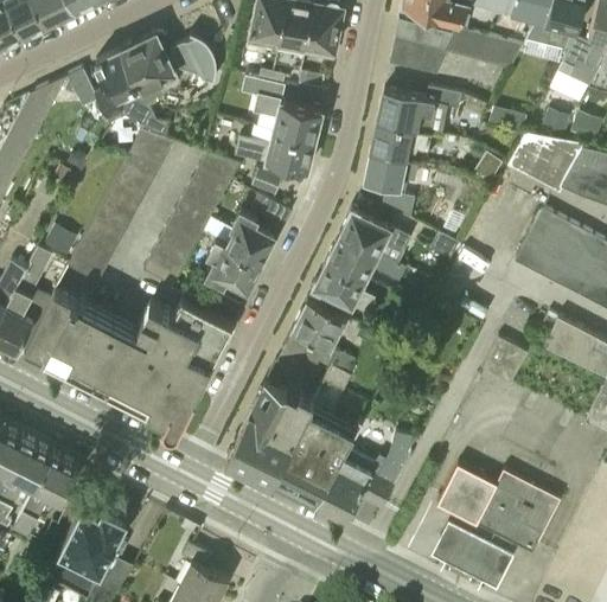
[(0,0),(0,44),(0,45),(25,33),(7,0),(0,0)]
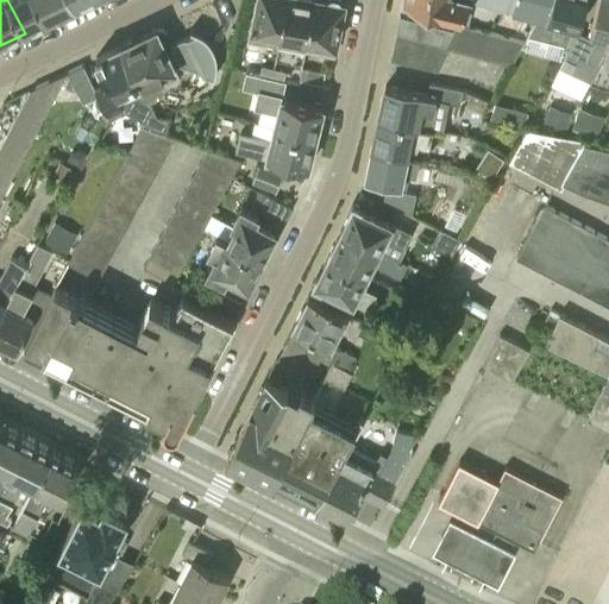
[(49,21),(37,0),(7,0),(25,33),(49,21)]
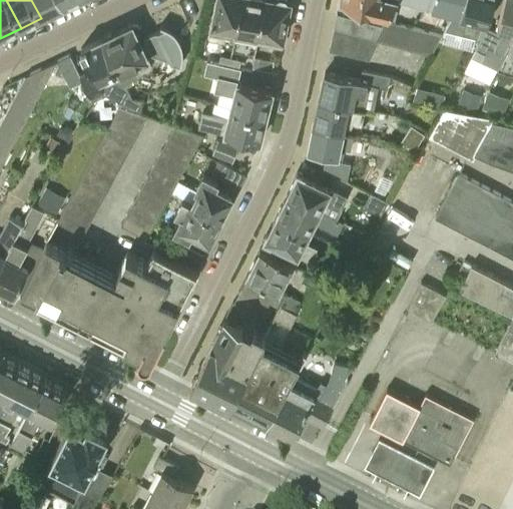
[(31,0),(41,18),(64,7),(60,0),(31,0)]
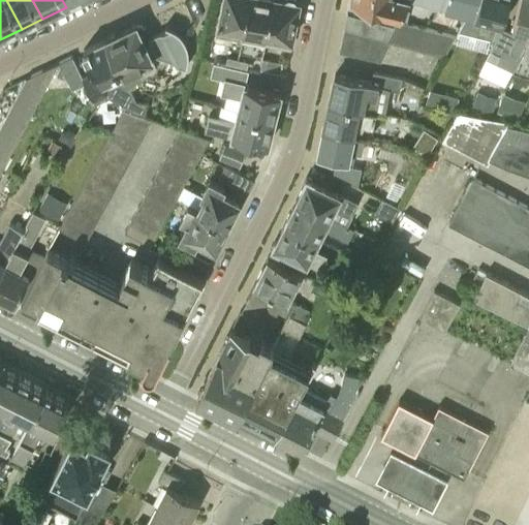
[(224,0),(217,36),(241,40),(248,0),(224,0)]
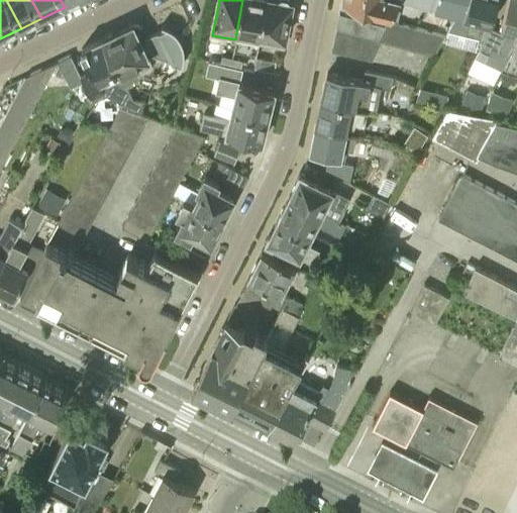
[(242,0),(235,39),(260,44),(267,0),(242,0)]
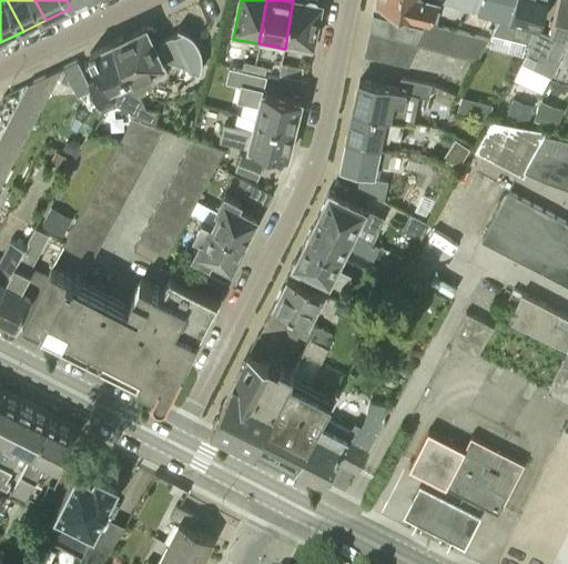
[(301,0),(293,0),(285,49),(312,54),(322,4),(301,0)]
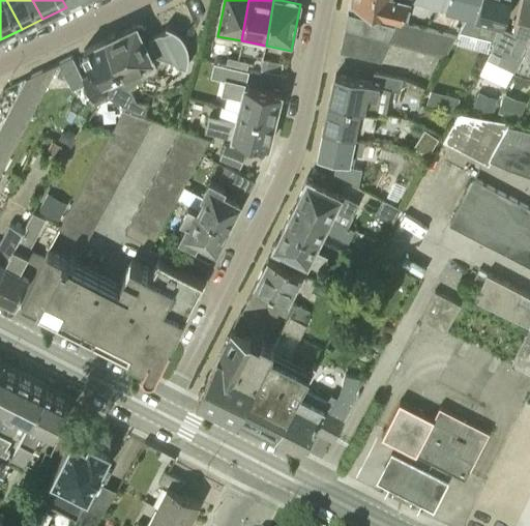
[(402,15),(409,0),(351,0),(351,1),(369,4),(369,5),(402,15)]
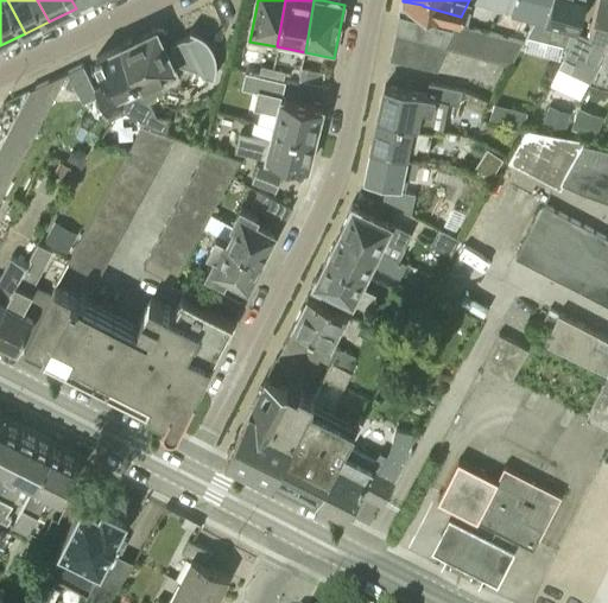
[(537,20),(536,20),(548,24),(553,0),(514,0),(513,8),(512,8),(511,13),(537,20)]
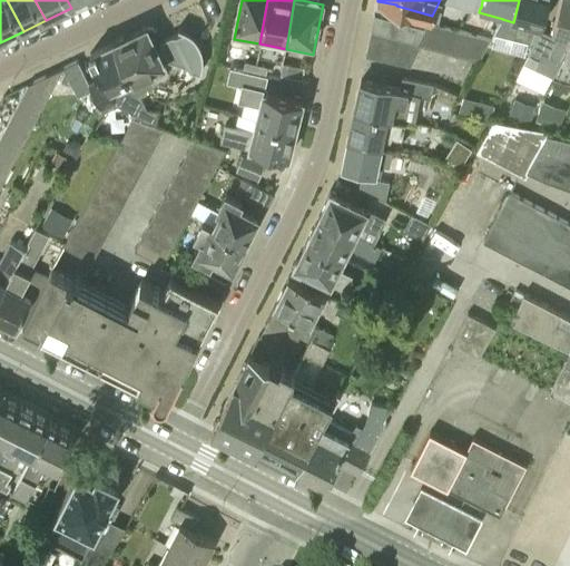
[(549,0),(519,0),(513,22),(502,19),(494,36),(529,45),(533,26),(542,28),(547,12),(549,0)]
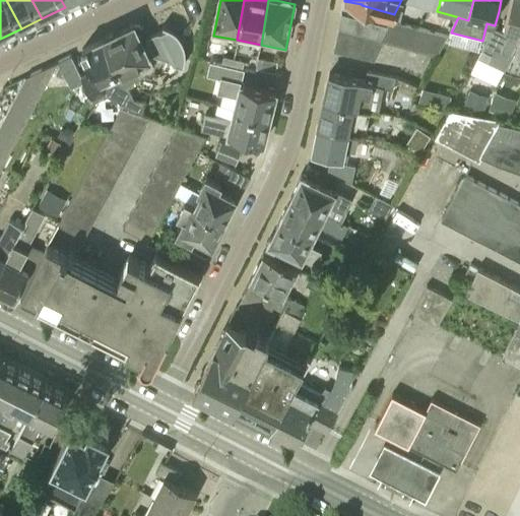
[(488,64),(504,72),(509,60),(519,36),(519,0),(511,0),(508,13),(504,26),(502,33),(494,28),(482,51),(492,55),(488,64)]
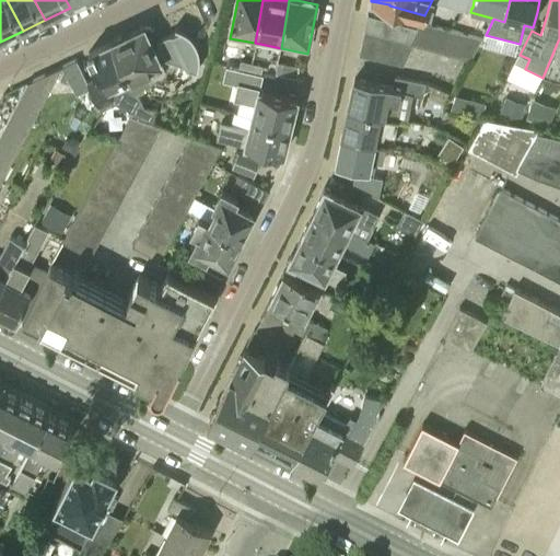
[(424,15),(421,24),(430,27),(433,14),(427,12),(424,15)]
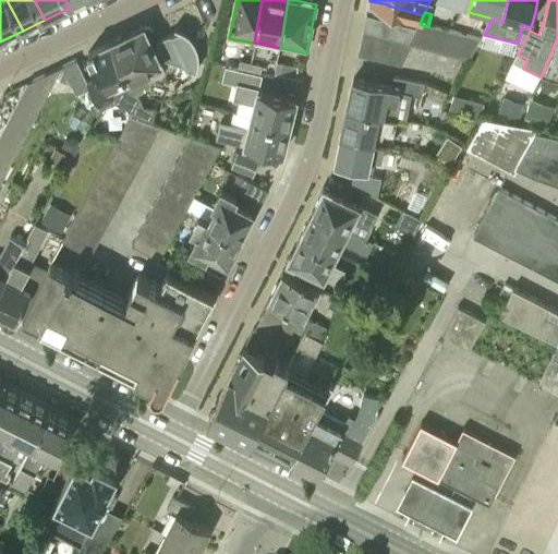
[(362,37),(385,41),(388,23),(366,19),(362,37)]
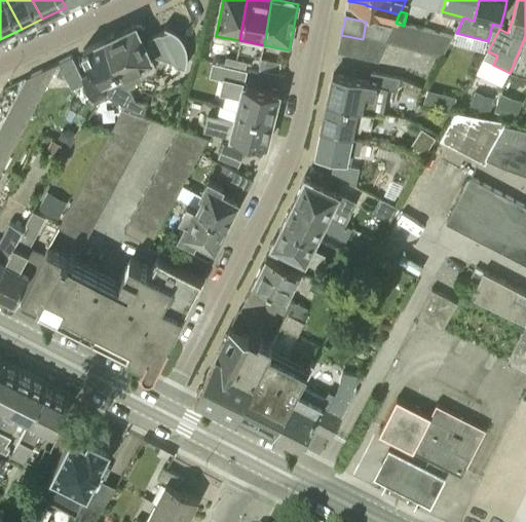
[(363,39),(383,43),(392,27),(366,22),(363,39)]
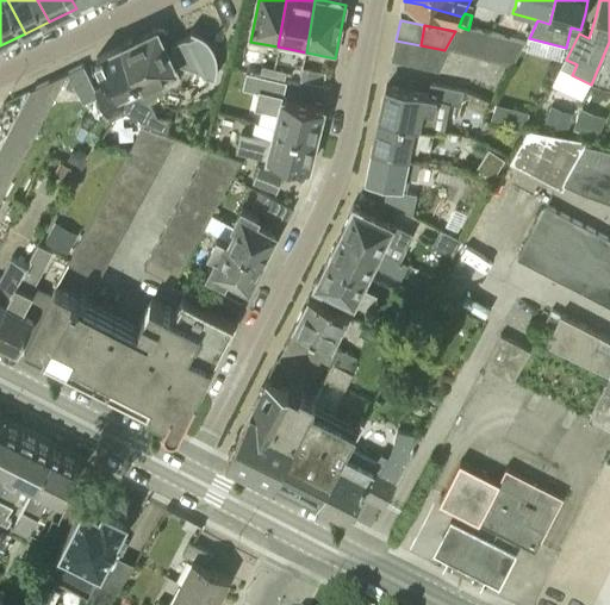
[(450,51),(462,56),(470,30),(468,30),(459,26),(458,26),(455,31),(444,50),(450,51)]
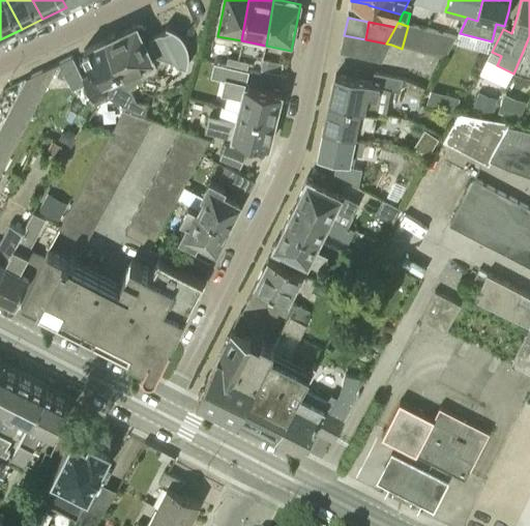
[(402,49),(412,52),(419,29),(408,26),(402,49)]
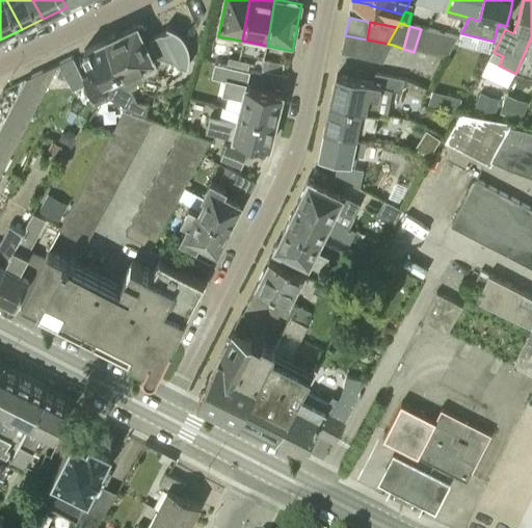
[(147,49),(147,47),(142,40),(143,38),(144,37),(144,36),(145,35),(145,34),(145,33),(145,32),(145,31),(144,30),(143,29),(142,29),(141,28),(140,28),(139,28),(138,28),(137,28),(115,38),(115,37),(106,43),(130,91),(131,91),(137,89),(133,82),(142,78),(145,79),(157,74),(158,71),(149,53),(153,53),(156,59),(178,67),(178,66),(184,68),(186,70),(186,71),(187,71),(188,69),(189,67),(189,64),(190,61),(190,58),(189,55),(189,52),(188,48),(187,45),(185,43),(183,40),(182,38),(181,37),(179,34),(175,32),(174,31),(168,29),(167,29),(166,30),(170,32),(150,43),(152,46),(147,49)]
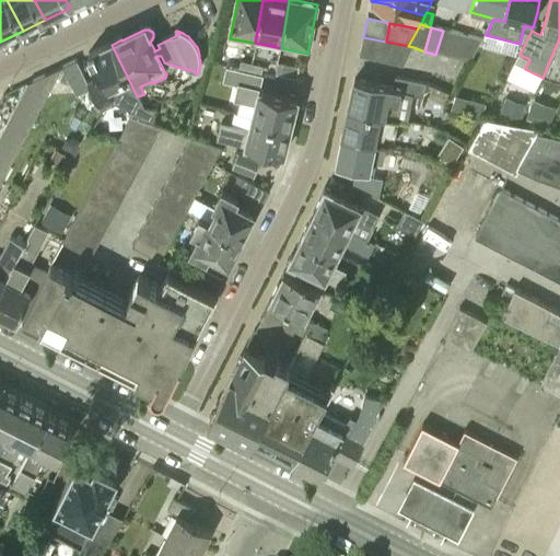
[(435,55),(447,58),(454,34),(443,31),(435,55)]
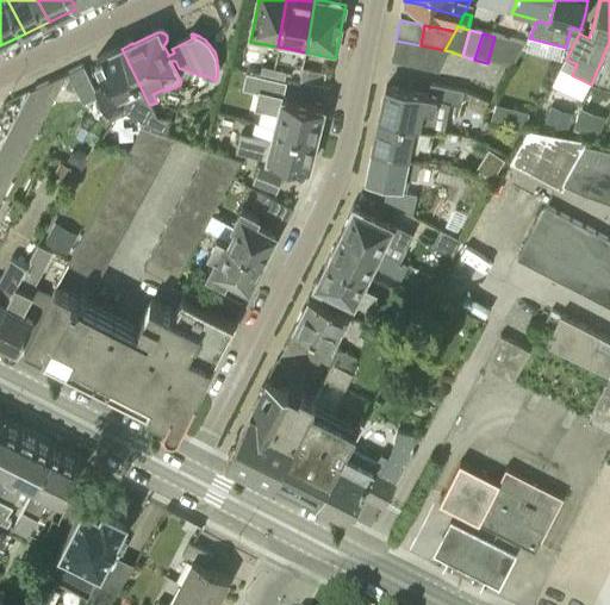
[(487,63),(499,67),(508,41),(495,37),(487,63)]
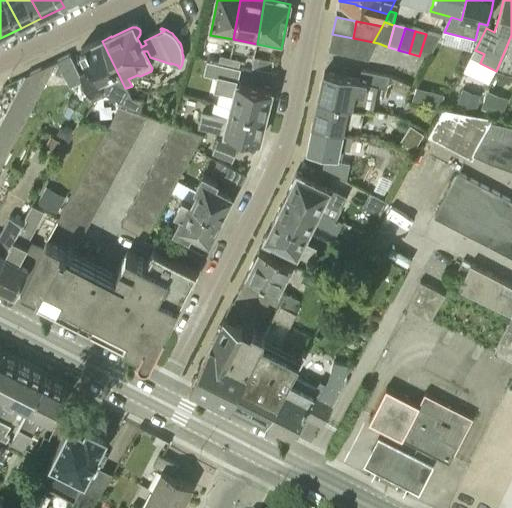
[(330,44),(351,48),(353,38),(332,34),(330,44)]
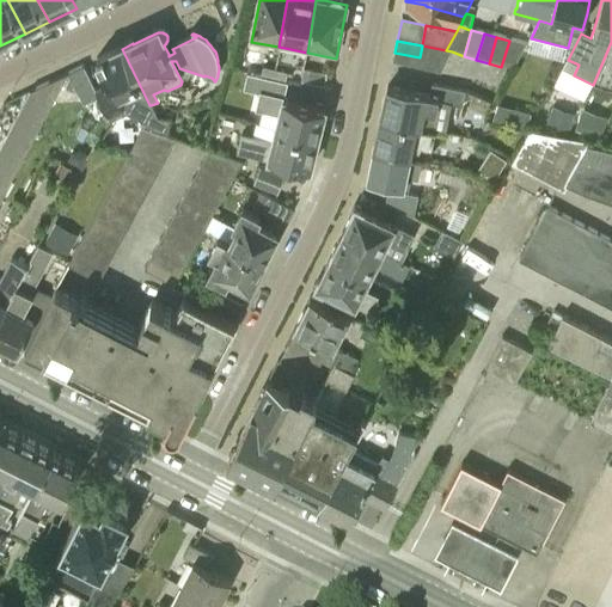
[(509,41),(501,67),(514,71),(527,46),(509,41)]
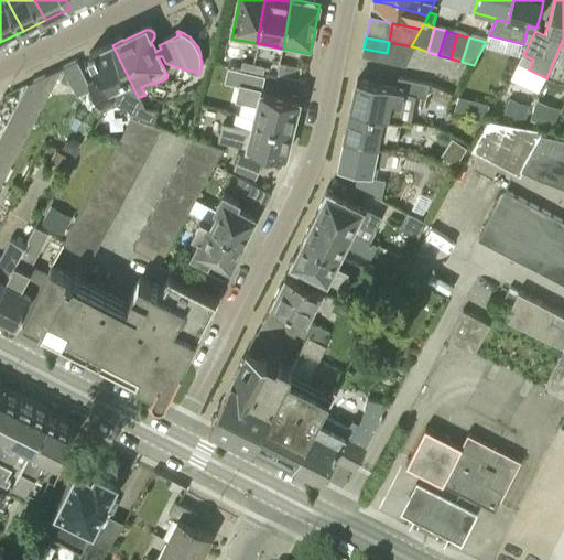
[(563,39),(552,65),(546,78),(563,84),(563,39)]
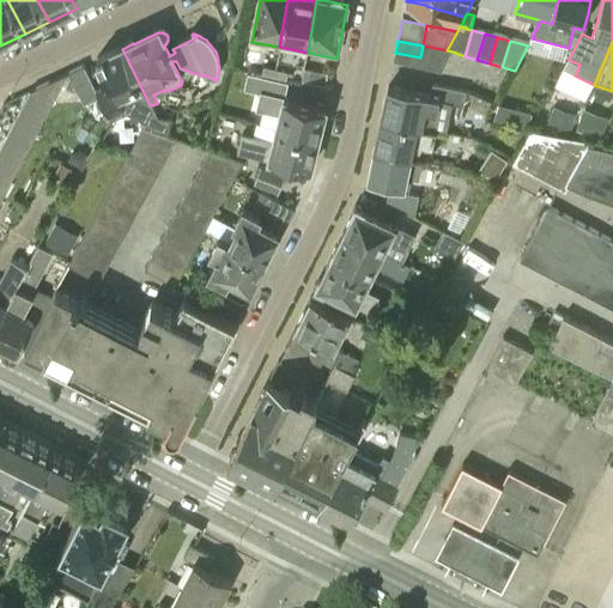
[(420,58),(447,64),(453,52),(447,50),(423,46),(420,58)]
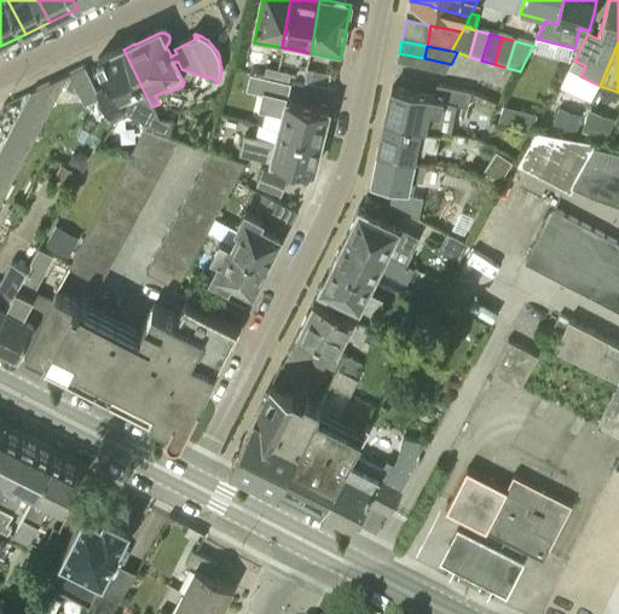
[(158,121),(152,106),(151,106),(123,50),(98,63),(110,87),(98,93),(111,125),(128,116),(146,126),(145,131),(168,139),(173,123),(158,121)]
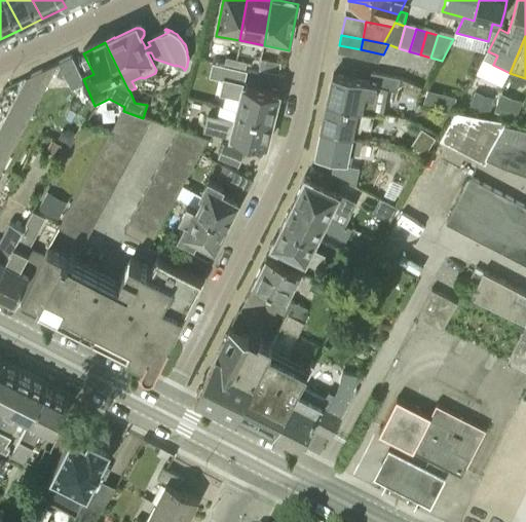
[(337,56),(359,60),(361,49),(339,45),(337,56)]
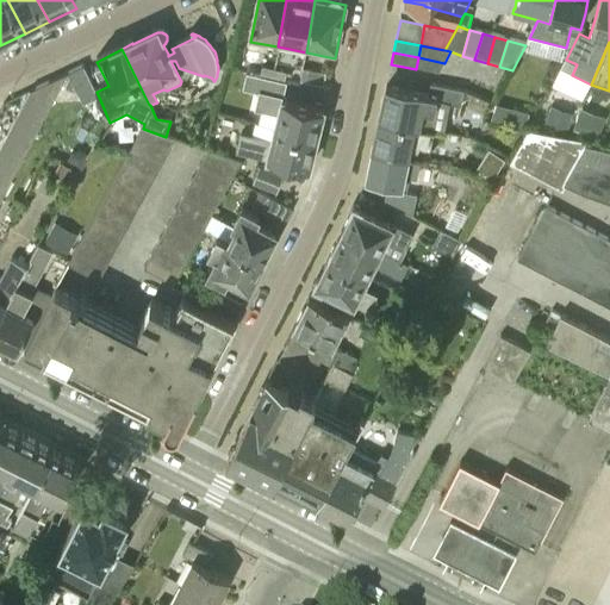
[(416,69),(440,74),(444,63),(418,57),(416,69)]
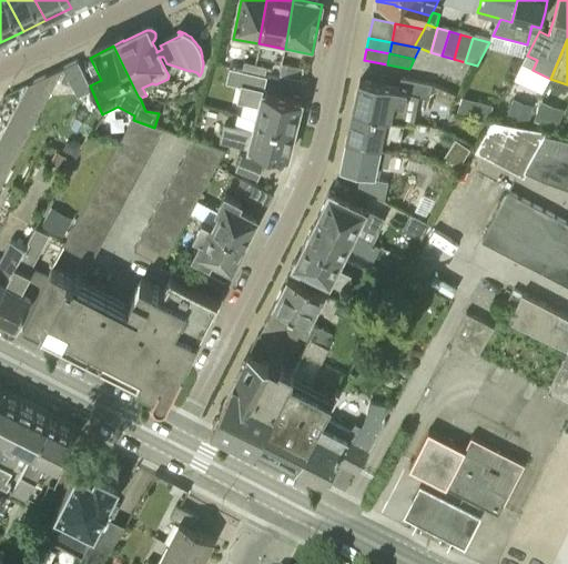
[(242,73),(252,76),(254,67),(244,64),(242,73)]
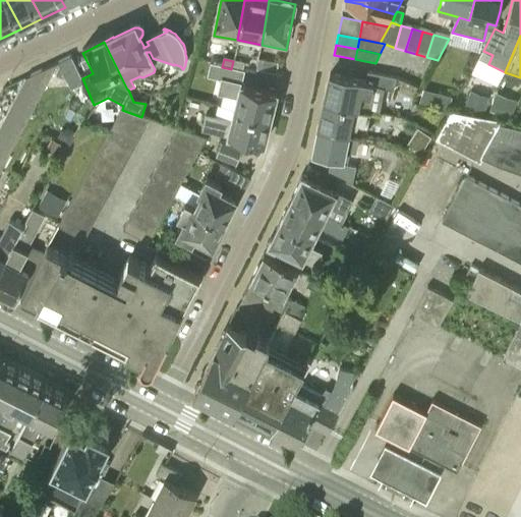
[(256,71),(276,75),(279,64),(258,60),(256,71)]
